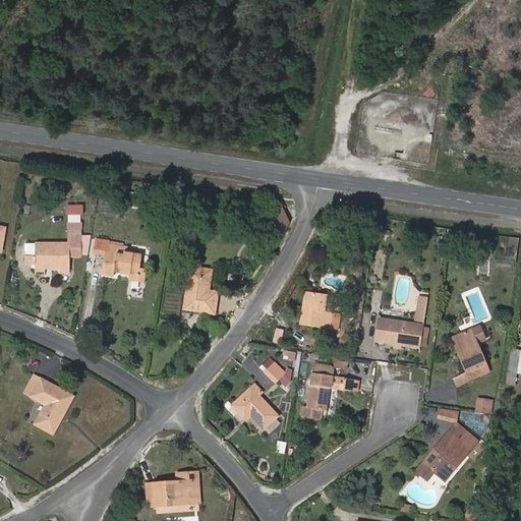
[(289,221),(288,220),(280,204),(272,209),(283,231),(289,221)]
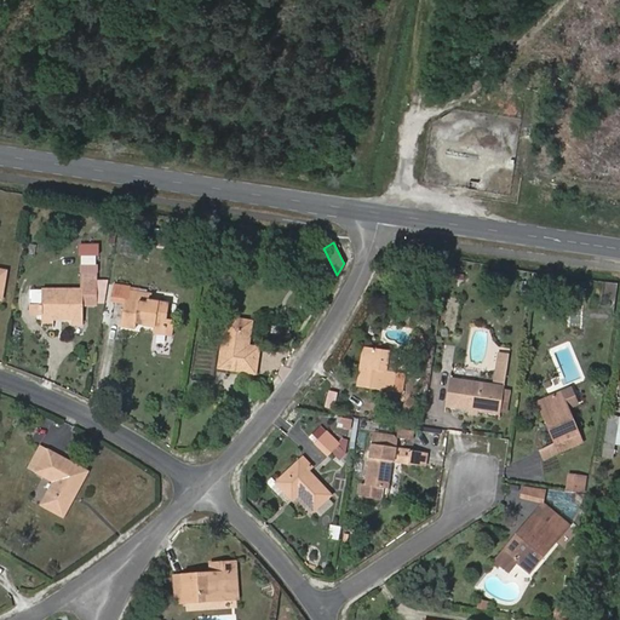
[(81,264),(96,265),(96,254),(81,254),(81,264)]
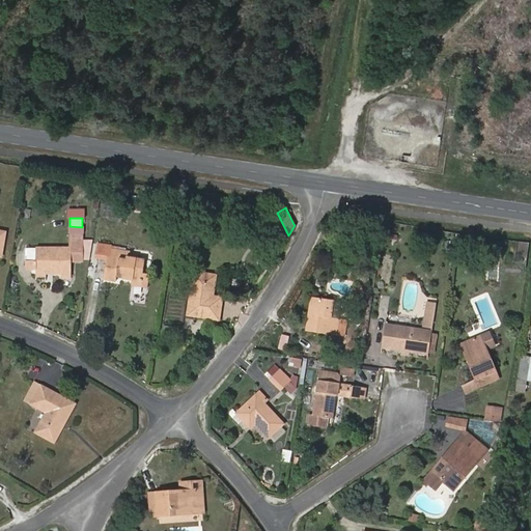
[(61,276),(71,276),(72,261),(82,261),(83,242),(83,235),(72,235),(72,249),(26,247),(25,260),(33,260),(33,269),(35,270),(35,273),(45,273),(45,268),(52,268),(52,273),(60,273),(61,276)]
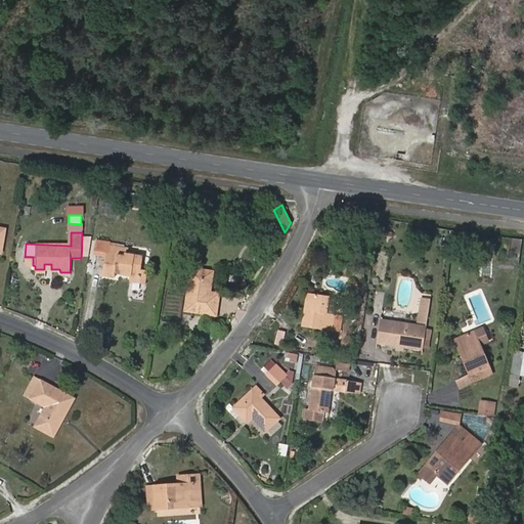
[(139,278),(141,270),(143,257),(128,254),(128,248),(93,242),(92,255),(105,257),(101,276),(114,278),(115,272),(121,273),(121,275),(131,277),(139,278)]
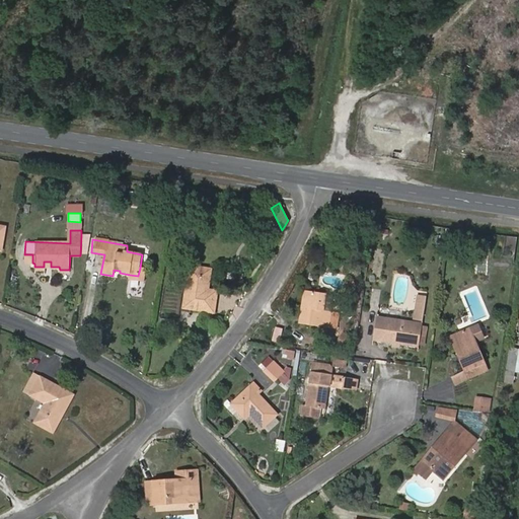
[(182,306),(214,312),(217,296),(207,294),(208,289),(211,268),(190,265),(182,306)]
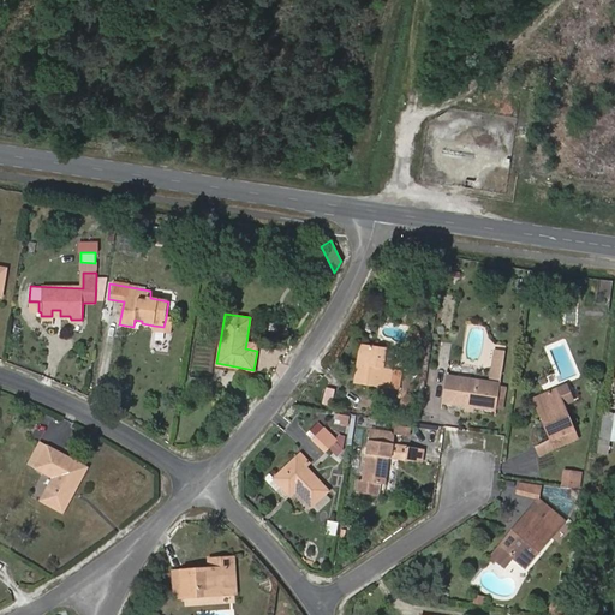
[(153,332),(172,334),(174,318),(166,317),(163,327),(154,326),(153,332)]
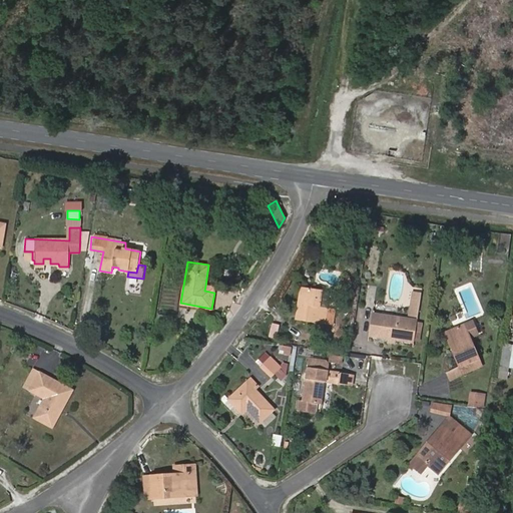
[(324,322),(326,309),(326,306),(328,306),(330,292),(321,290),(321,288),(305,285),(302,303),(298,302),(296,318),(324,323),(324,322)]
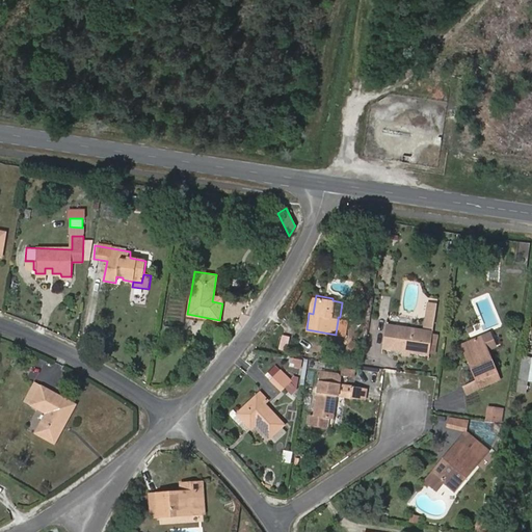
[(436,303),(428,301),(426,311),(435,312),(436,303)]
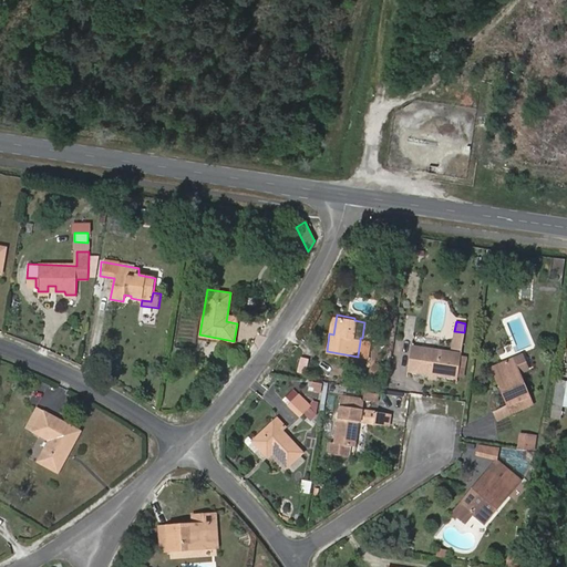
[(452,348),(462,349),(464,332),(454,331),(452,348)]
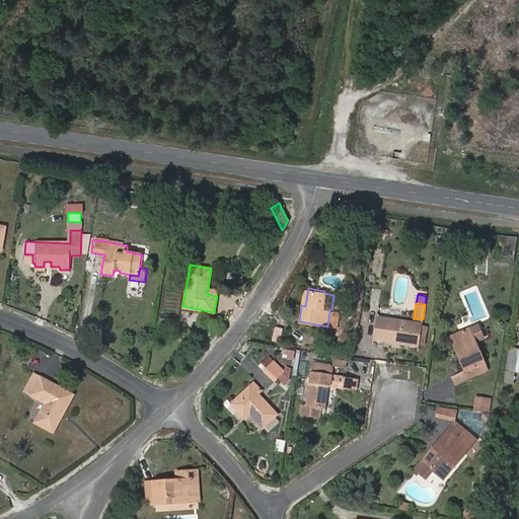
[(337,327),(339,313),(329,312),(327,325),(337,327)]
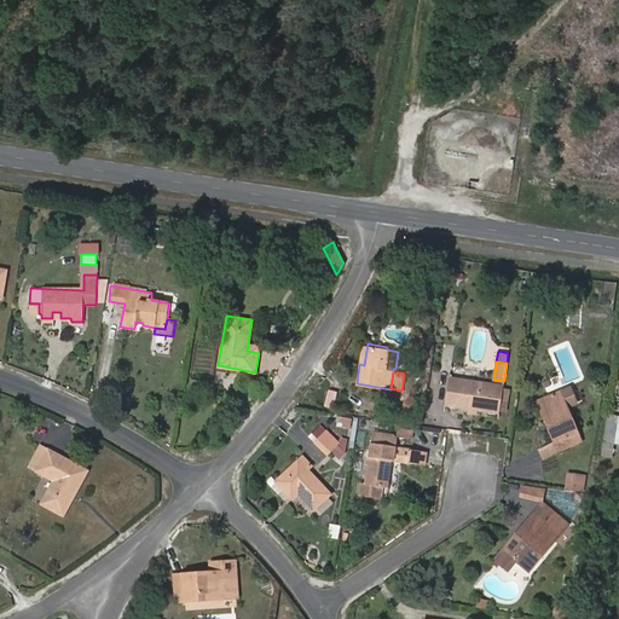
[(503,389),(503,388),(504,385),(450,376),(445,403),(455,404),(456,400),(479,404),(478,408),(499,411),(501,409),(503,389)]
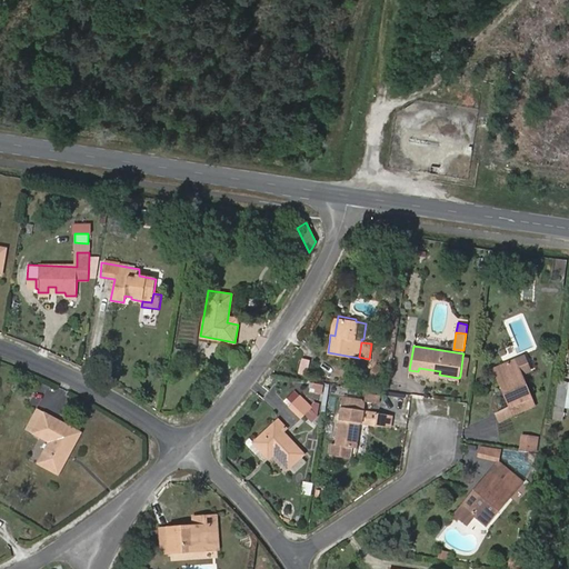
[(507,388),(503,389),(510,403),(531,395),(516,358),(497,366),(507,388)]
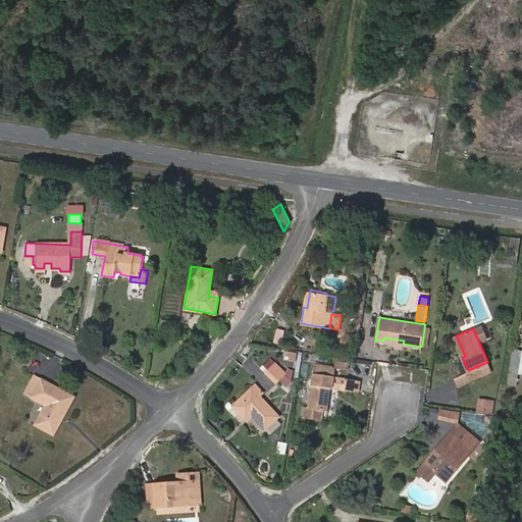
[(276,342),(281,344),(284,332),(279,330),(276,342)]
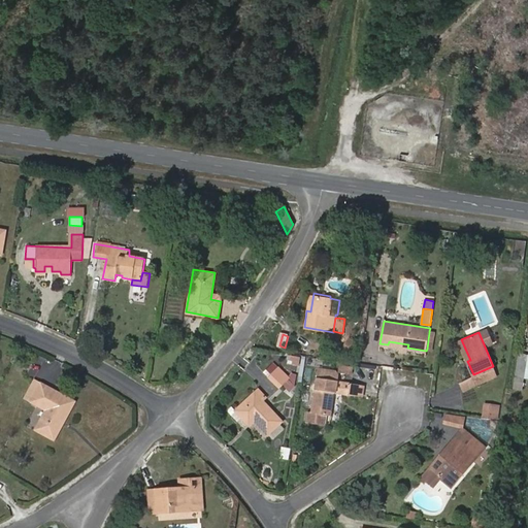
[(461,339),(458,341),(467,361),(470,360),(461,339)]
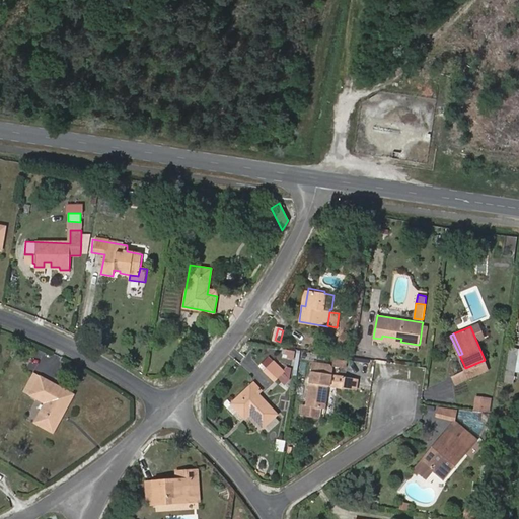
[(400,346),(400,342),(401,339),(382,336),(381,339),(392,341),(392,345),(400,346)]
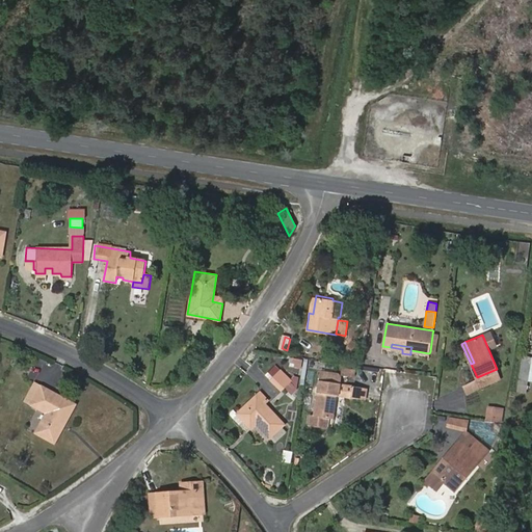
[(531,357),(523,356),(519,380),(528,382),(531,357)]
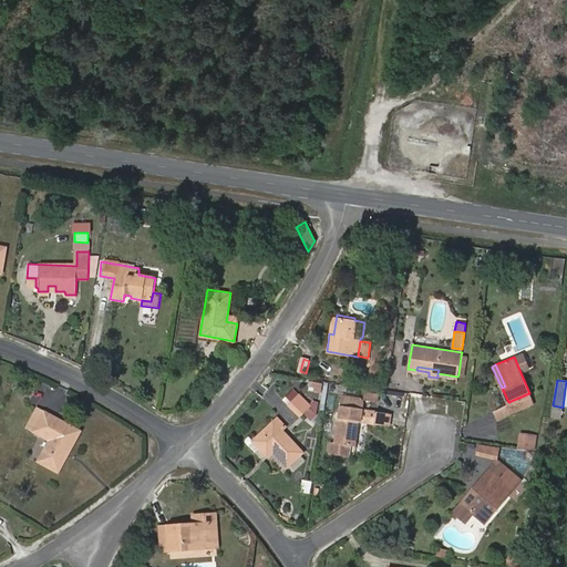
[(315,392),(321,393),(322,383),(313,381),(312,385),(316,387),(315,392)]
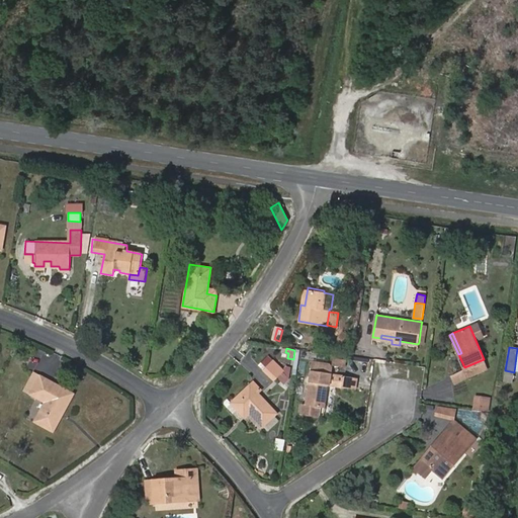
[(328,383),(330,377),(331,366),(328,362),(314,359),(311,362),(304,404),(299,403),(298,413),(318,416),(320,407),(323,407),(327,383),(328,383)]
